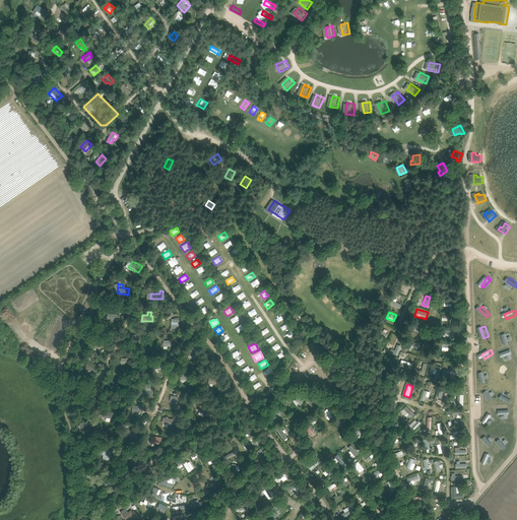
[(421,400),(427,401),(429,392),(423,390),(421,400)]
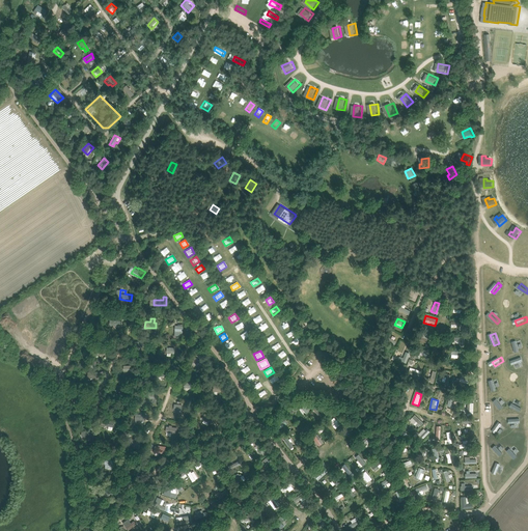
[(506,408),(499,399),(496,401),(502,411),(506,408)]
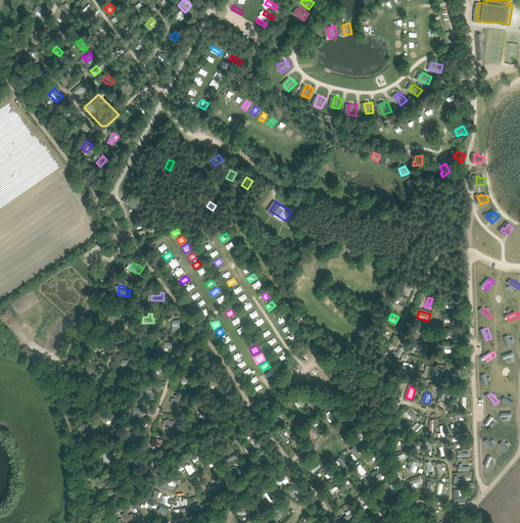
[(297,410),(301,407),(295,397),(291,399),(297,410)]
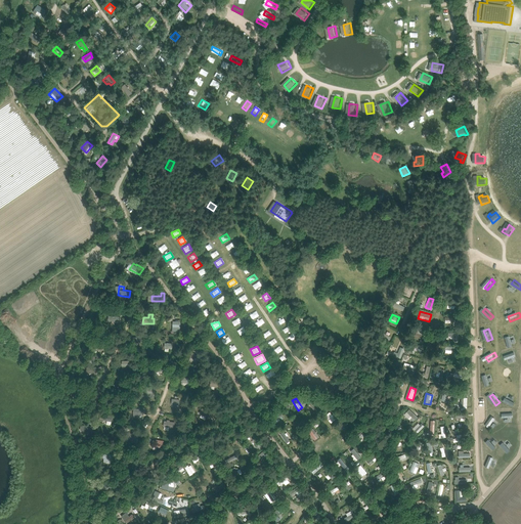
[(316,409),(320,403),(313,398),(309,404),(316,409)]
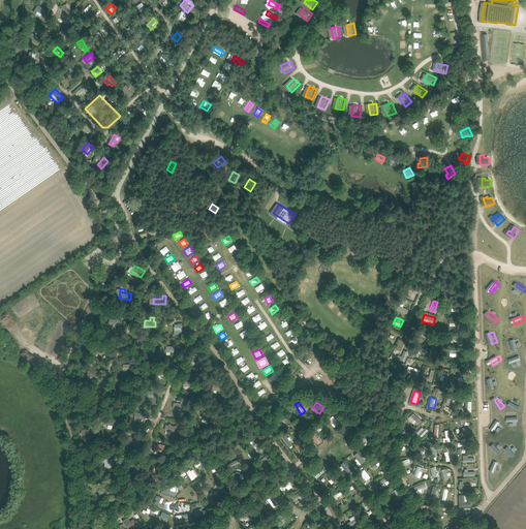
[(522,407),(513,402),(511,406),(520,411),(522,407)]
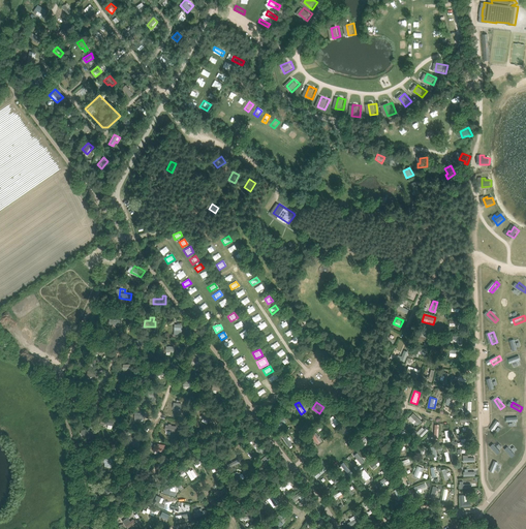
[(216,417),(215,416),(207,412),(204,416),(214,423),(216,417)]
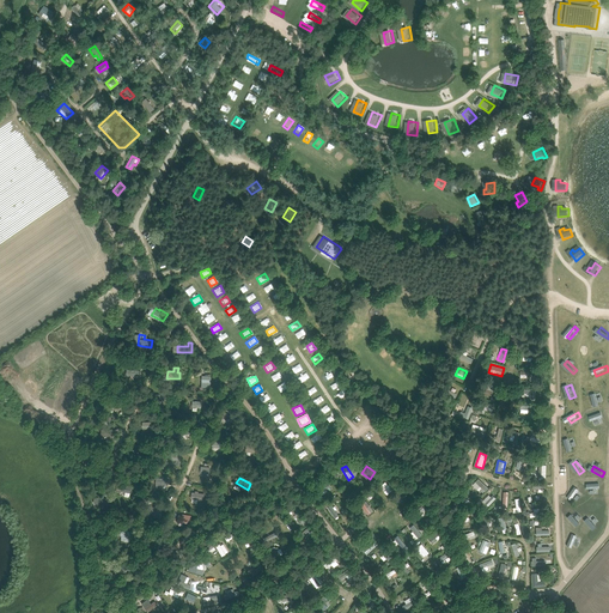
[(472,484),(481,493),(487,489),(479,479),(472,484)]
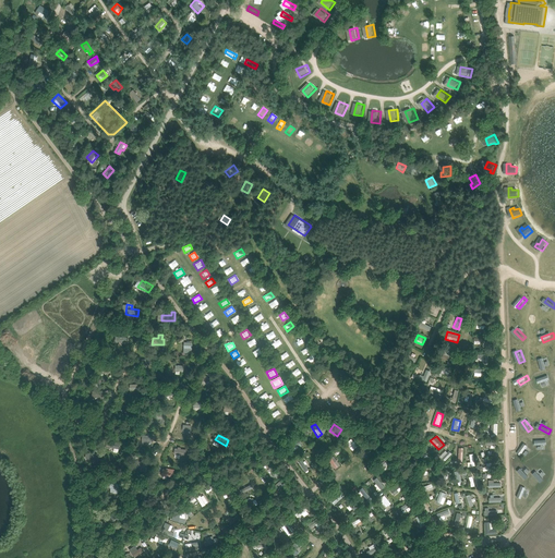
[(352,439),(346,444),(351,450),(358,446),(352,439)]
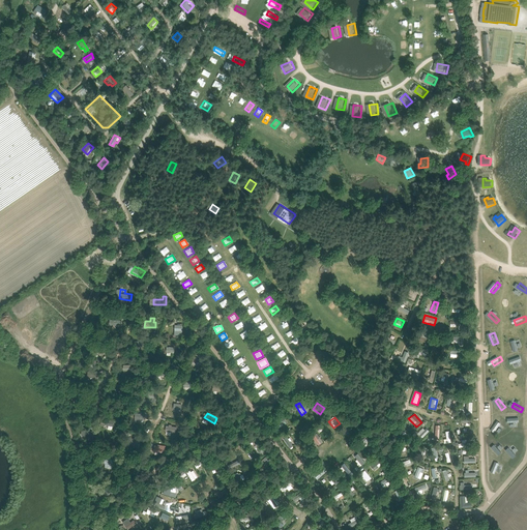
[(179,433),(180,428),(169,425),(168,431),(169,432),(169,434),(173,435),(174,432),(179,433)]
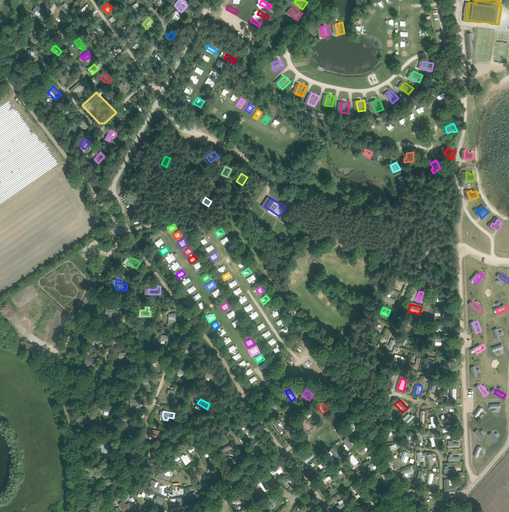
[(253,435),(255,432),(249,426),(247,429),(253,435)]
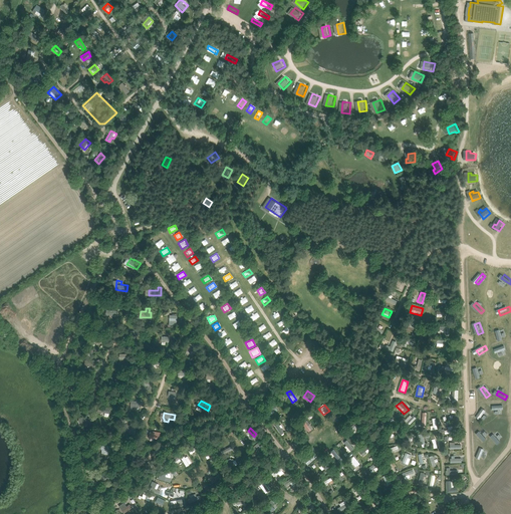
[(153,432),(152,438),(163,440),(164,434),(164,433),(157,432),(156,433),(153,432)]
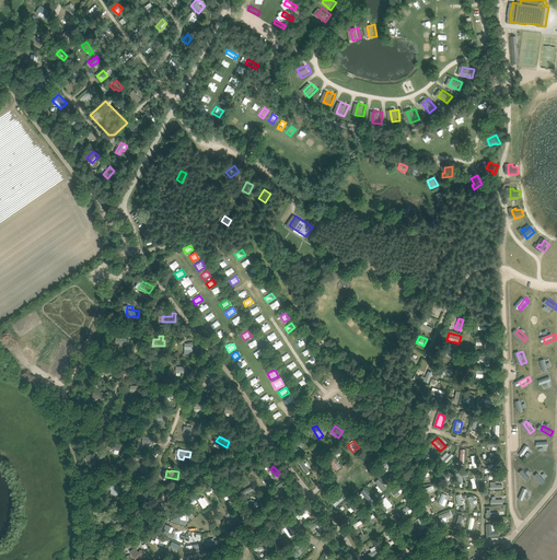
[(378,479),(374,482),(378,486),(375,487),(380,492),(385,488),(378,479)]
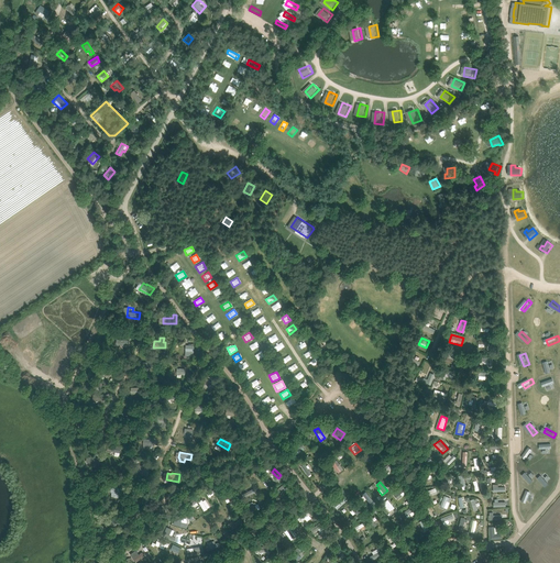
[(395,500),(408,493),(405,487),(392,495),(395,500)]
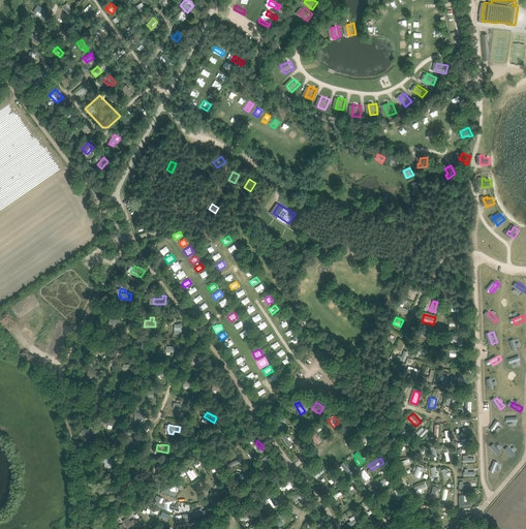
[(196,467),(204,462),(202,459),(194,464),(196,467)]
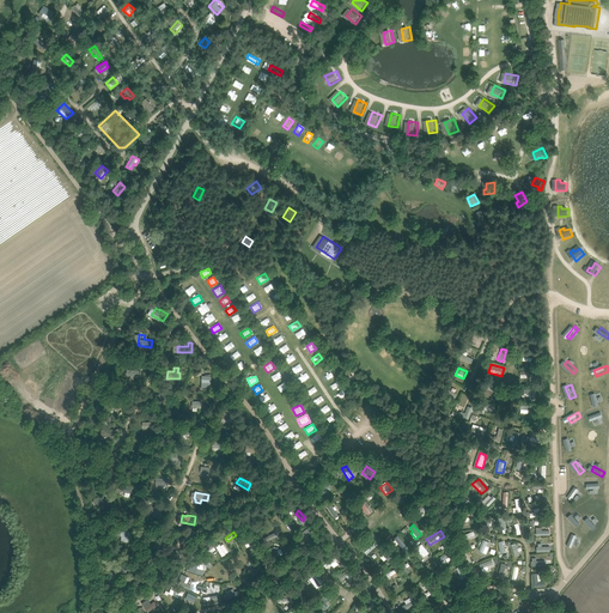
[(151,545),(163,550),(165,542),(153,539),(151,545)]
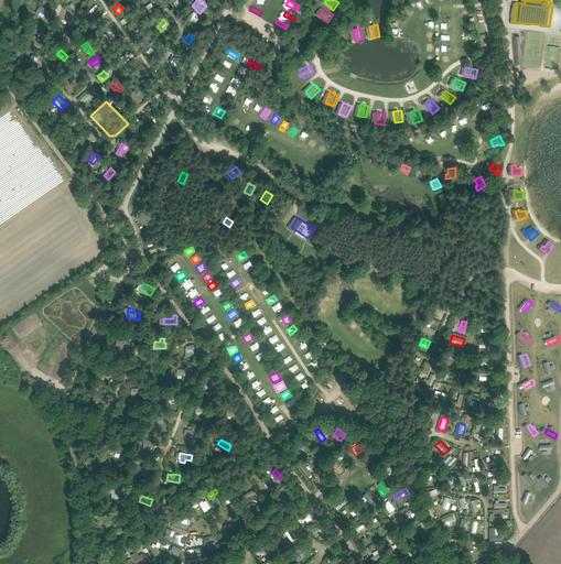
[(446,510),(451,499),(444,496),(440,507),(446,510)]
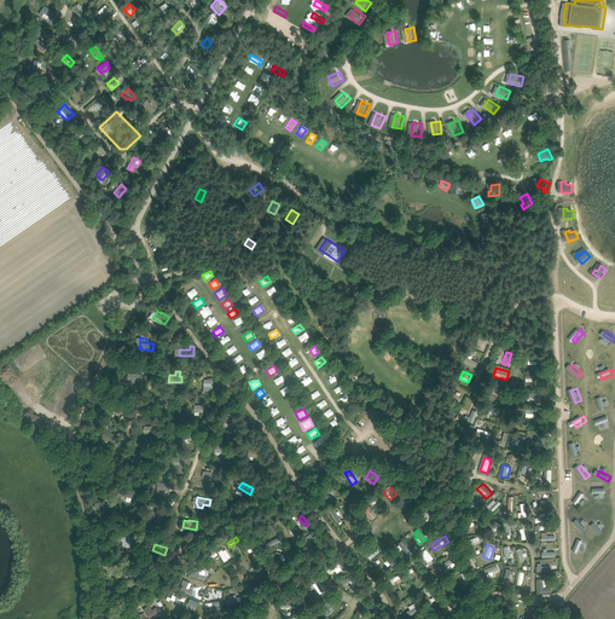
[(262,548),(251,545),(250,550),(254,551),(253,557),(260,560),(262,548)]
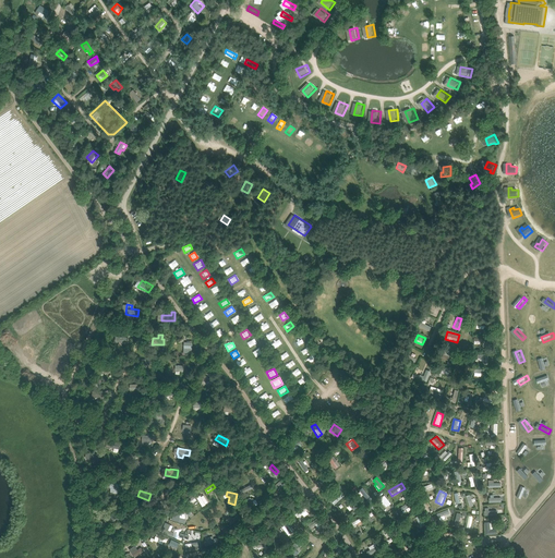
[(341,492),(335,498),(338,501),(345,495),(341,492)]
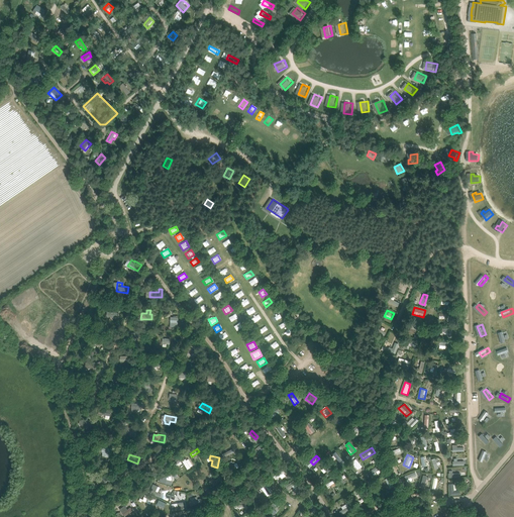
[(356,466),(353,468),(356,471),(362,467),(355,458),(352,460),(356,466)]
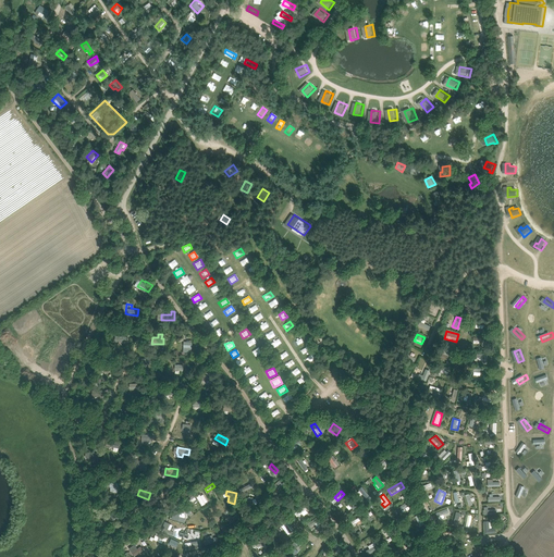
[(343,503),(345,505),(345,506),(349,510),(355,506),(348,498),(343,503)]
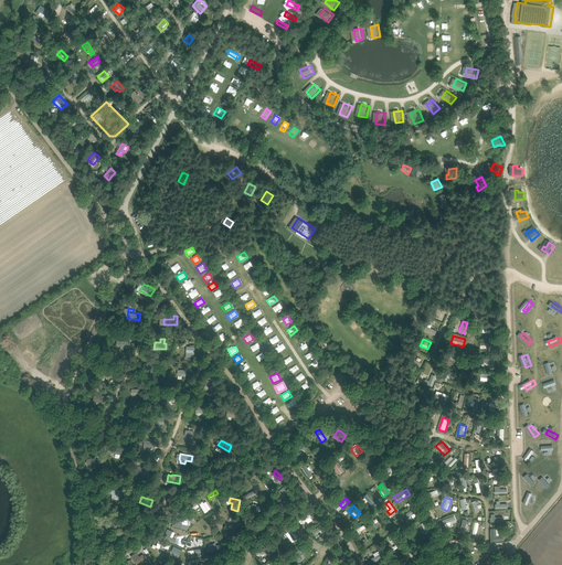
[(414,509),(407,511),(411,521),(417,518),(414,509)]
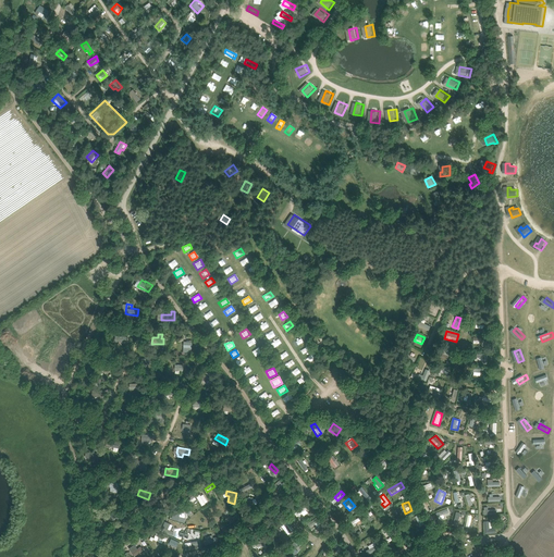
[(303,506),(294,512),(299,519),(308,511),(303,506)]
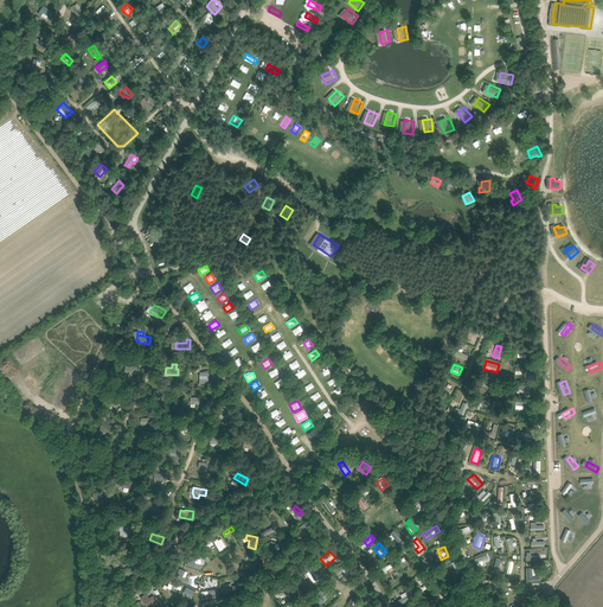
[(486,553),(474,557),(478,566),(489,561),(486,553)]
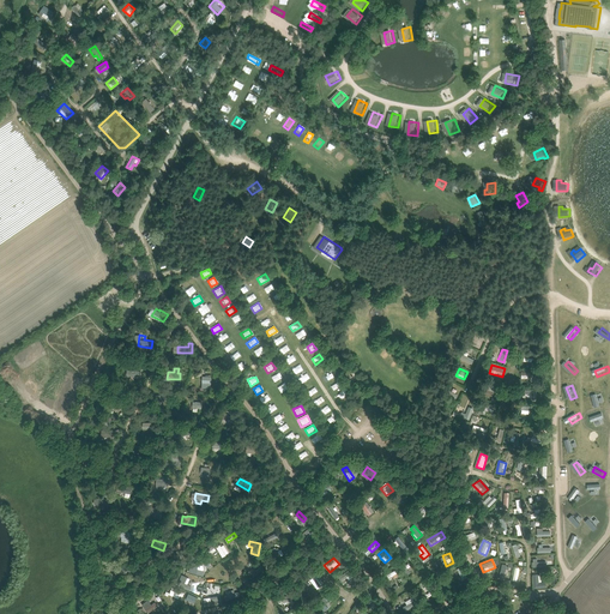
[(195,563),(193,572),(201,575),(203,570),(198,569),(199,564),(195,563)]
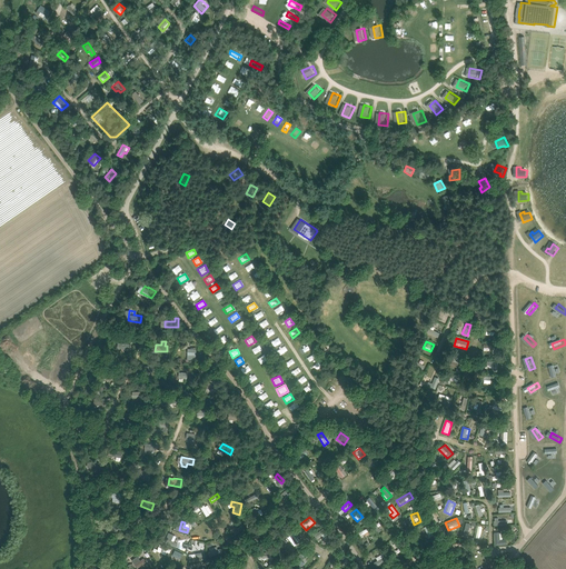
[(423,527),(427,538),(432,536),(428,525),(423,527)]
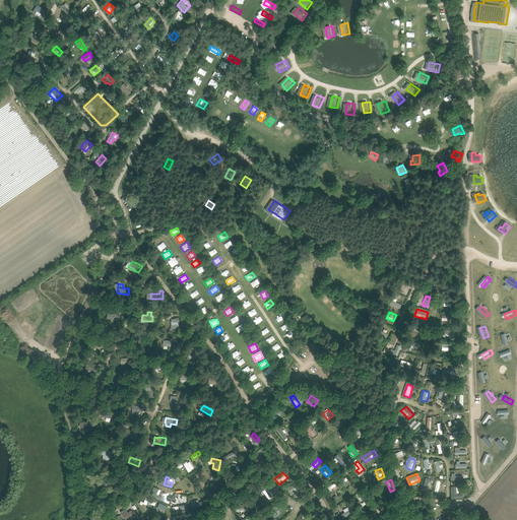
[(450,485),(451,499),(461,498),(461,493),(457,493),(457,485),(450,485)]
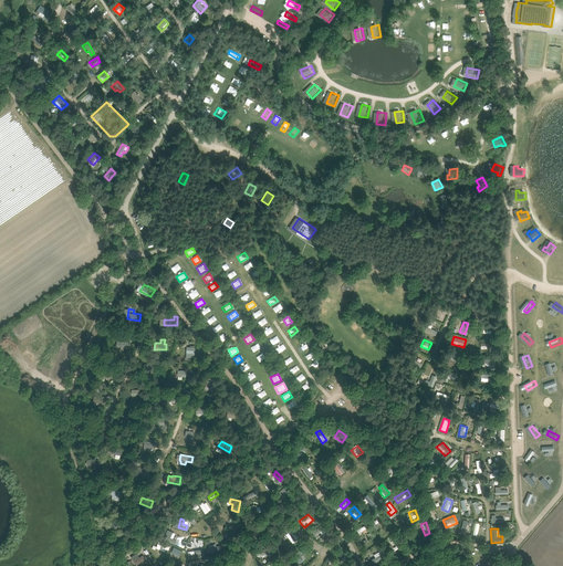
[(285,534),(295,545),(300,541),(290,530),(285,534)]
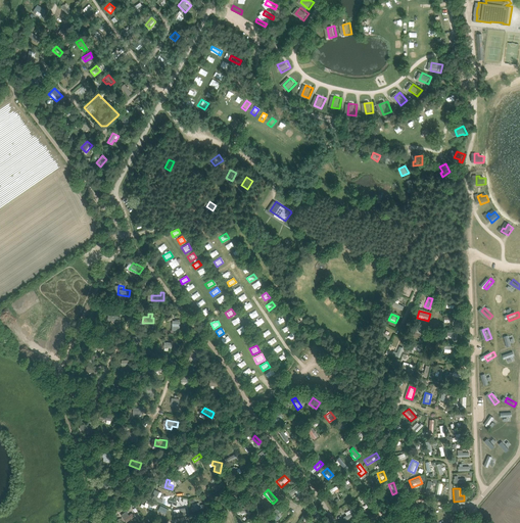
[(359,498),(365,508),(371,504),(365,494),(359,498)]
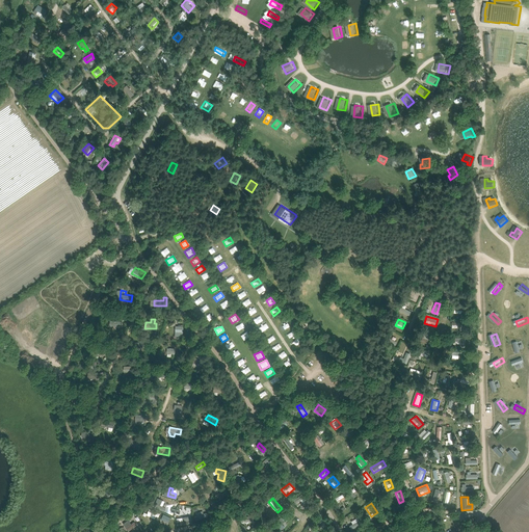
[(159,515),(160,511),(149,508),(147,515),(155,517),(156,514),(159,515)]
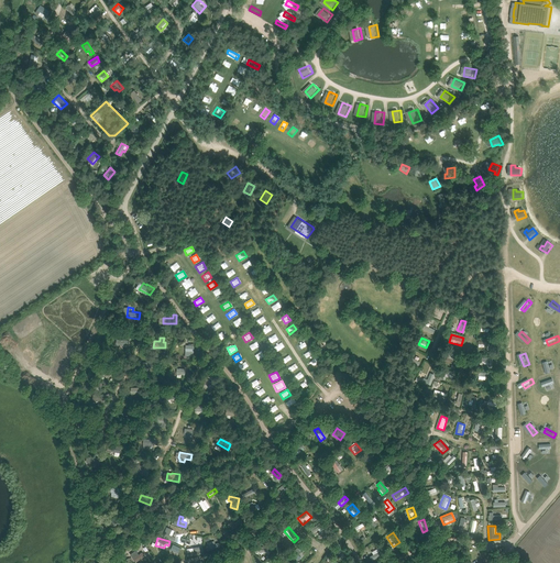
[(379,550),(376,552),(374,549),(369,553),(373,561),(382,554),(379,550)]
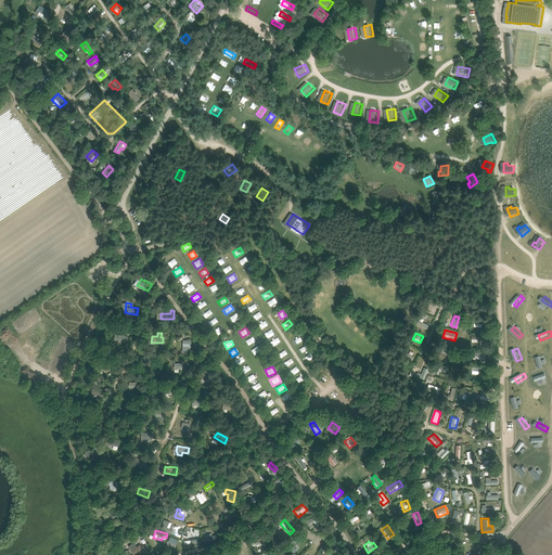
[(136,554),(144,549),(140,543),(137,546),(133,542),(128,545),(136,554)]
